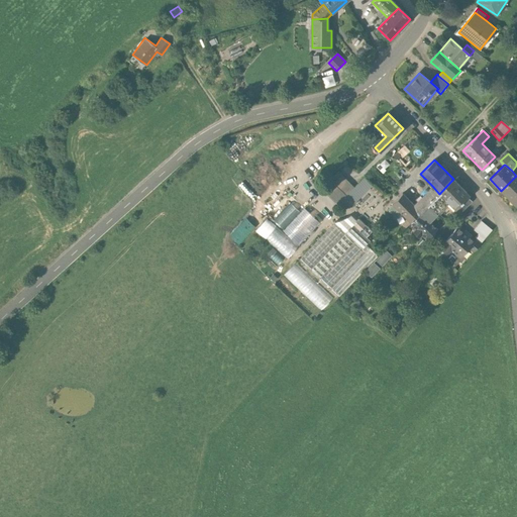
[(373,186),(365,178),(353,188),(337,172),(329,180),(332,182),(324,190),(344,211),(351,203),(353,205),(373,186)]
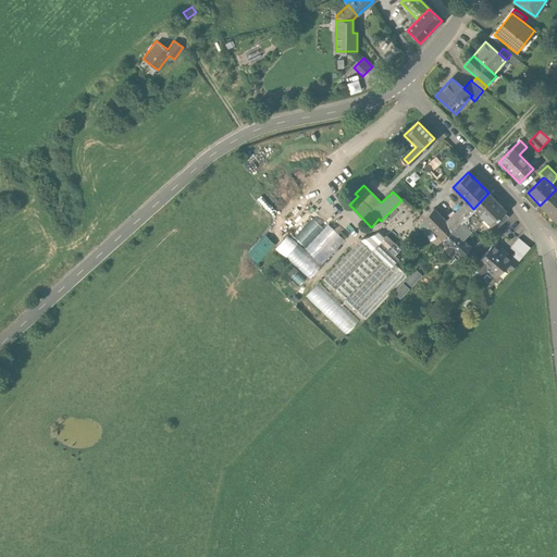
[(556,189),(540,206),(556,223),(556,189)]
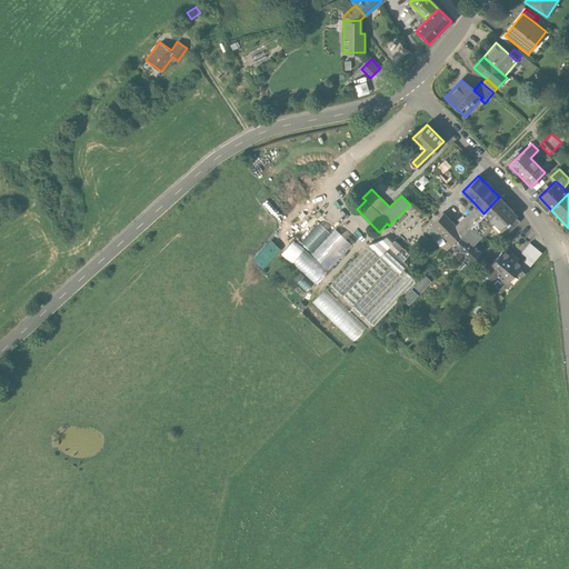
[(499,197),(483,213),(493,222),(501,230),(515,217),(517,215),(499,197)]
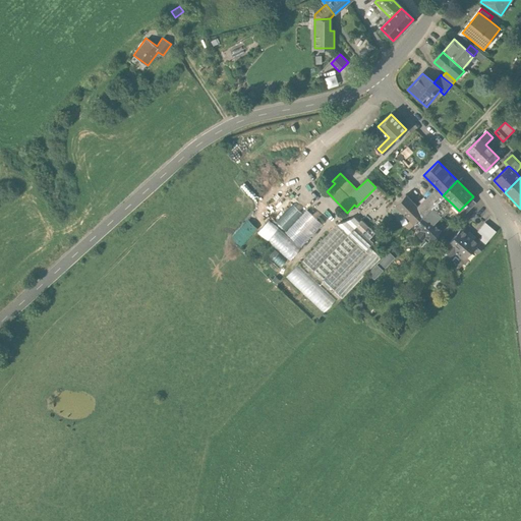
[(436,187),(416,207),(418,220),(443,195),(436,187)]
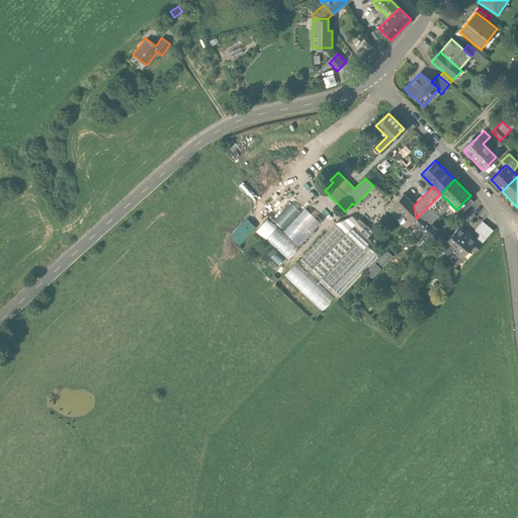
[(412,223),(416,219),(414,205),(404,194),(394,203),(412,223)]
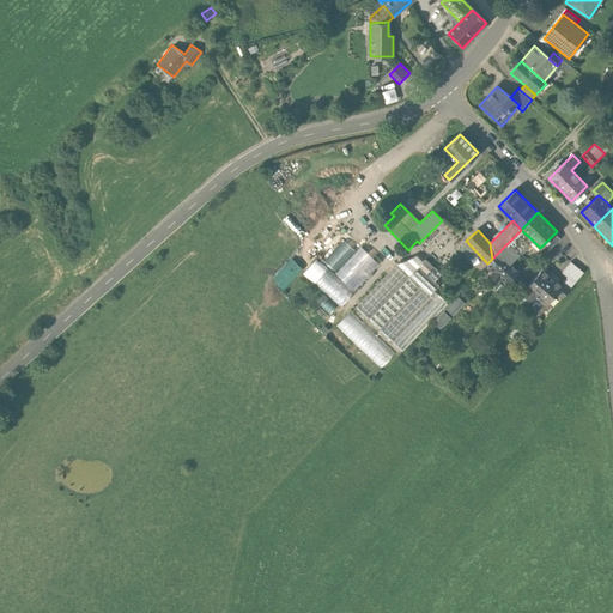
[(521,230),(492,259),(499,266),(505,260),(509,262),(532,240),(521,230)]
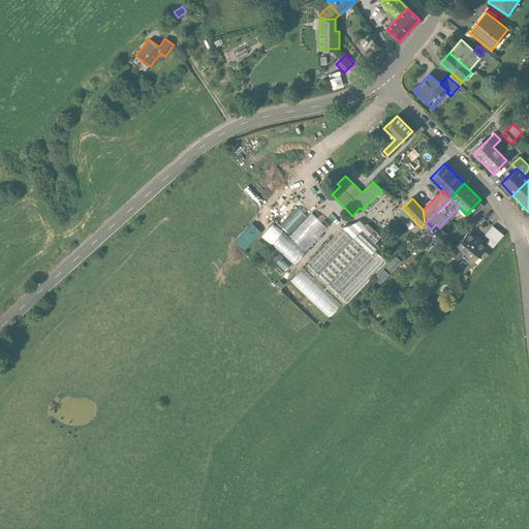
[(483,205),(478,201),(466,214),(469,218),(483,205)]
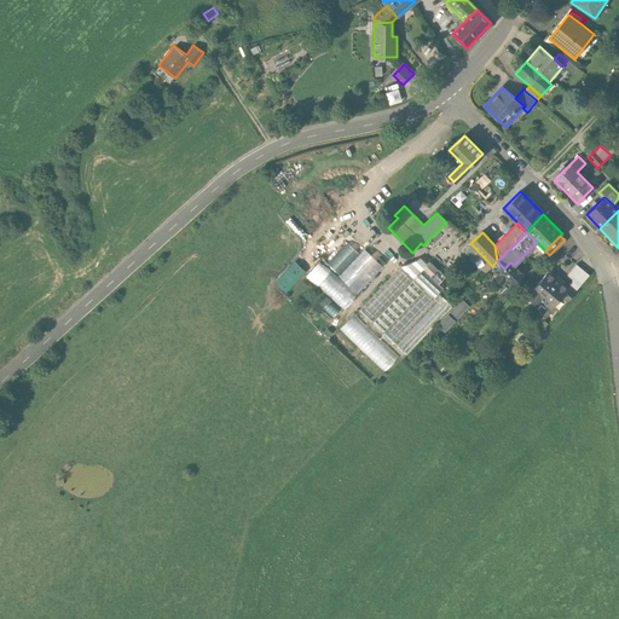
[(357,294),(382,267),(364,250),(340,277),(357,294)]
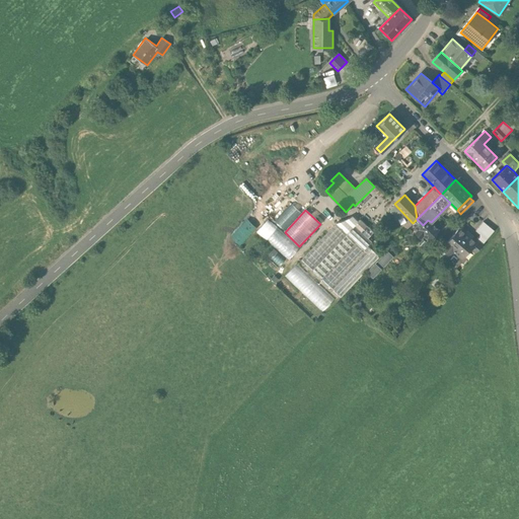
[(388,221),(382,215),(371,225),(377,231),(388,221)]
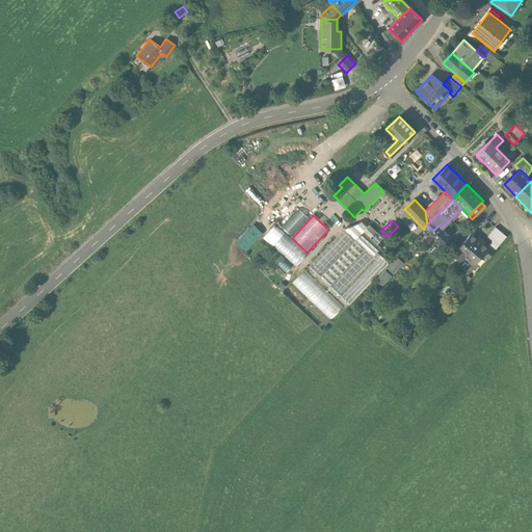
[(248,249),(267,233),(257,221),(239,239),(248,249)]
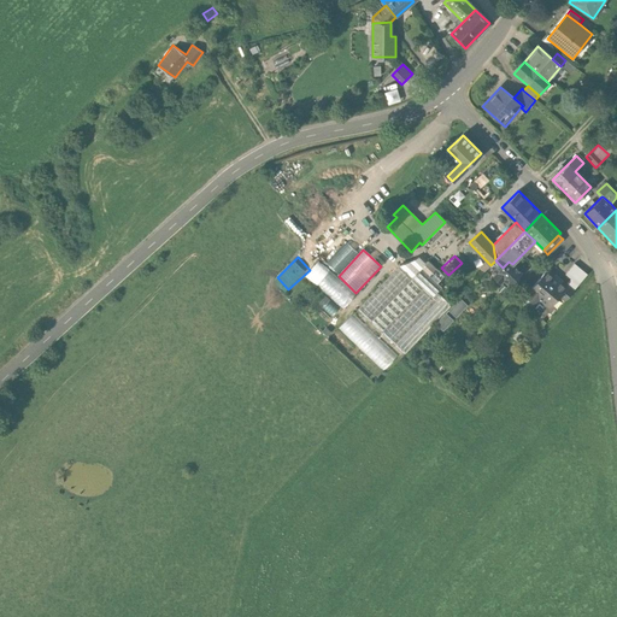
[(410,263),(399,266),(412,278),(425,264),(419,258),(410,263)]
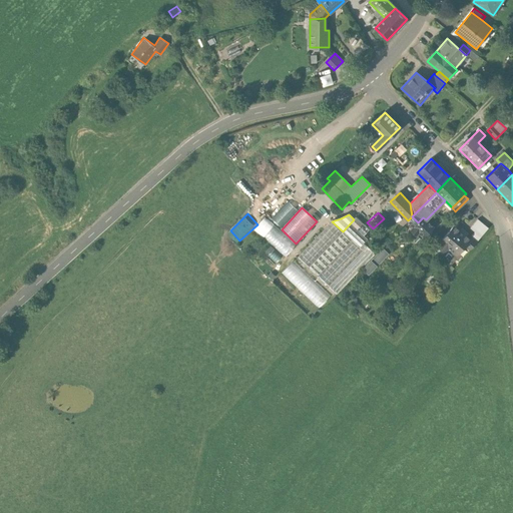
[(433,227),(426,219),(423,217),(418,222),(412,216),(408,220),(413,225),(410,229),(415,234),(416,233),(419,231),(424,236),(430,230),(433,227)]
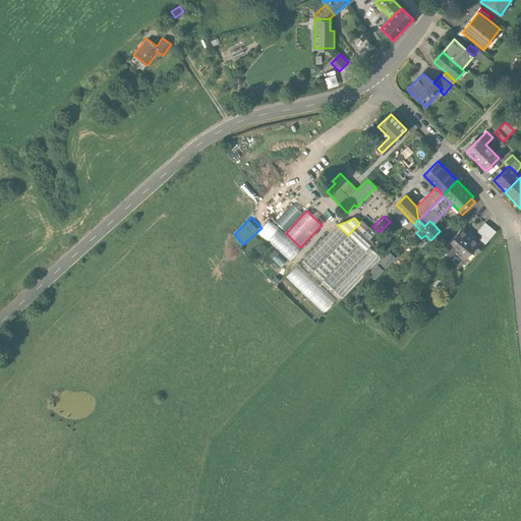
[(362,221),(359,223),(348,235),(364,251),(372,243),(368,239),(374,233),(362,221)]
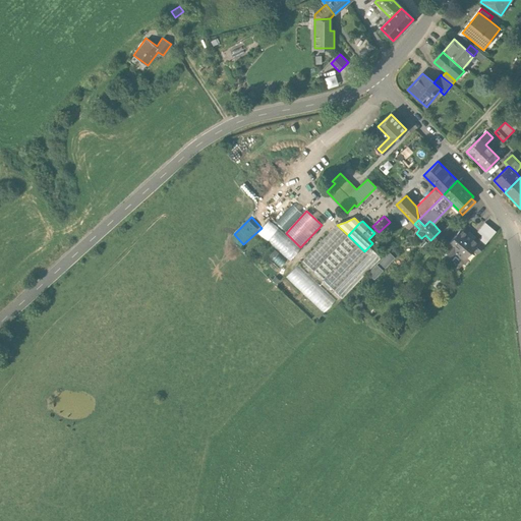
[(486,221),(480,231),(485,234),(482,239),(489,243),(499,229),(486,221)]
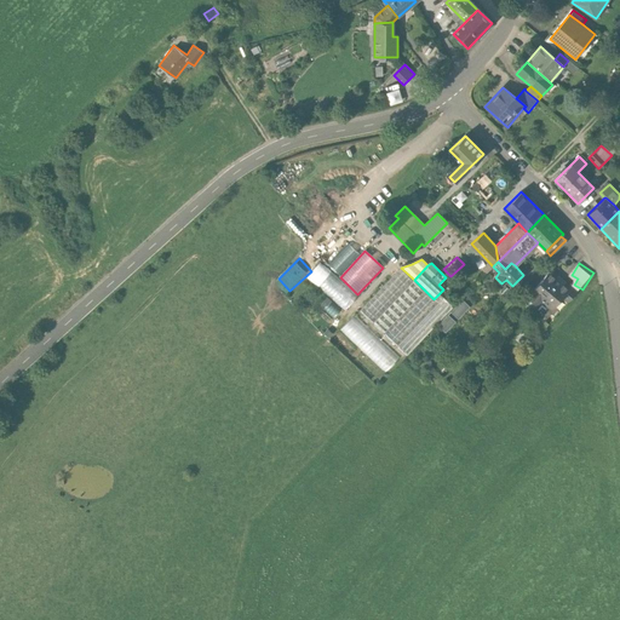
[(414,280),(401,268),(361,310),(397,345),(437,303),(434,299),(414,280)]
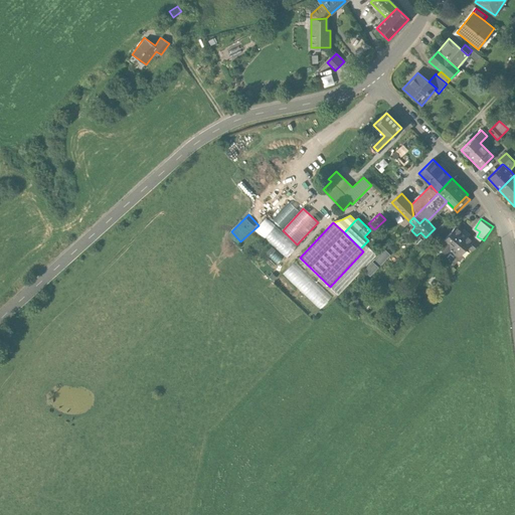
[(472,251),(478,243),(458,225),(439,247),(447,254),(450,251),(458,259),(467,247),(472,251)]
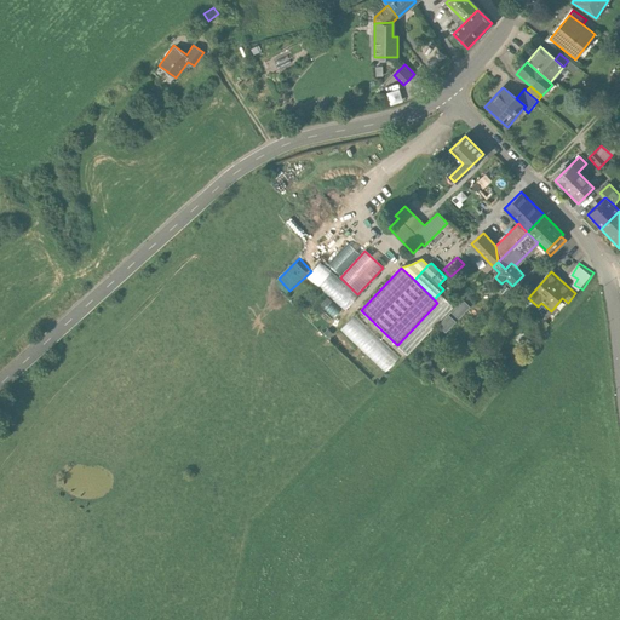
[(357,297),(331,273),(319,286),(344,310),(357,297)]
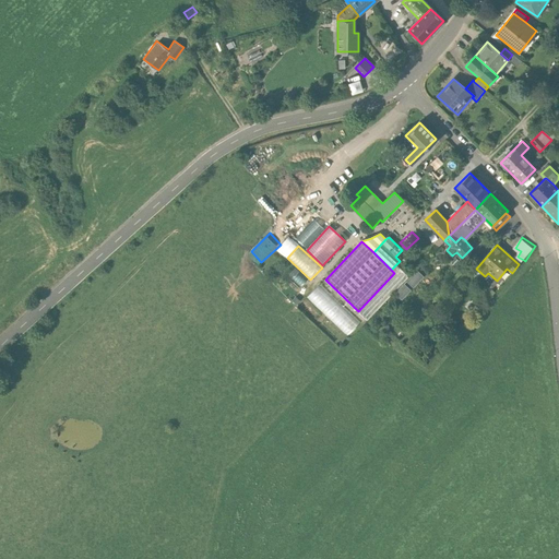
[(468,251),(462,258),(456,252),(453,254),(463,264),(472,254),(468,251)]
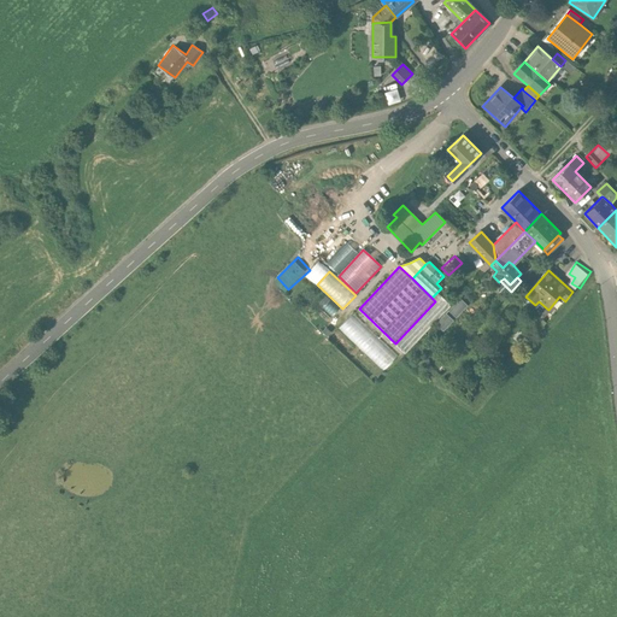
[(466,306),(460,299),(448,312),(456,318),(466,306)]
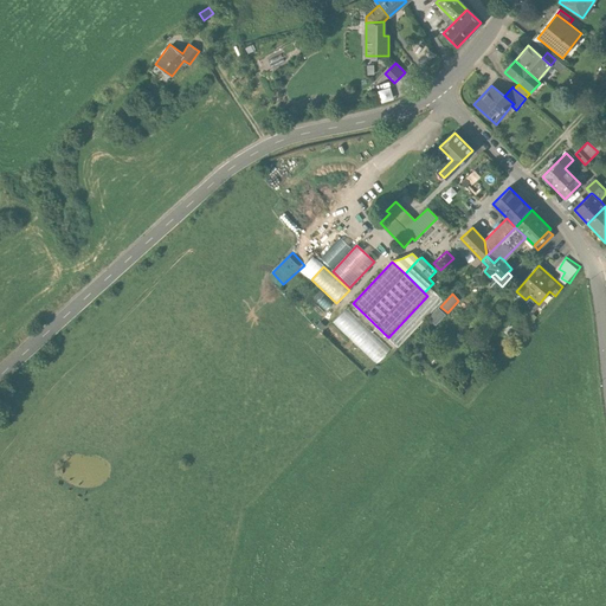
[(398,347),(440,303),(432,296),(389,340),(398,347)]
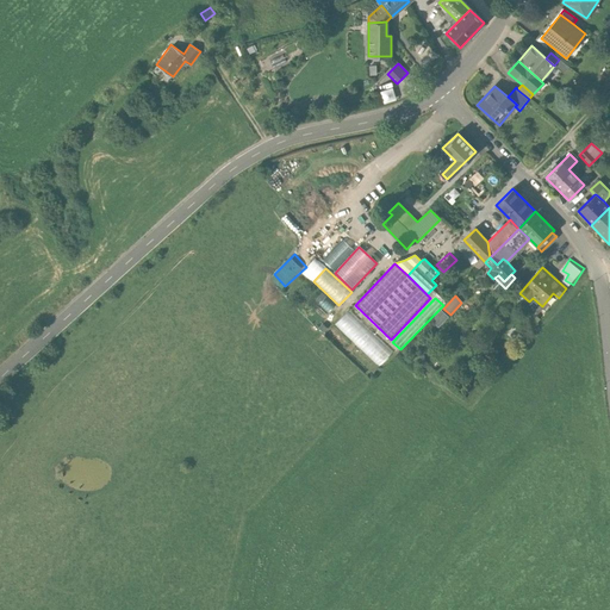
[(392,353),(349,311),(336,324),(379,366),(392,353)]
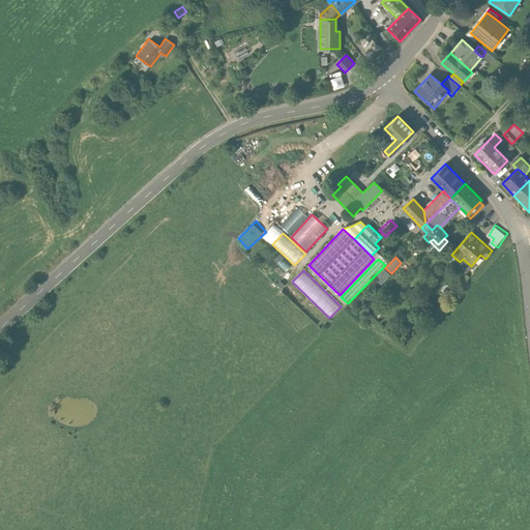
[(382,270),(374,278),(381,285),(389,275),(382,270)]
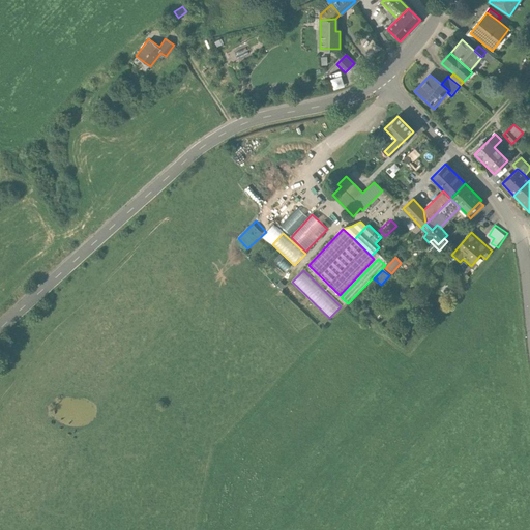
[(385,306),(373,319),(377,321),(388,308),(385,306)]
